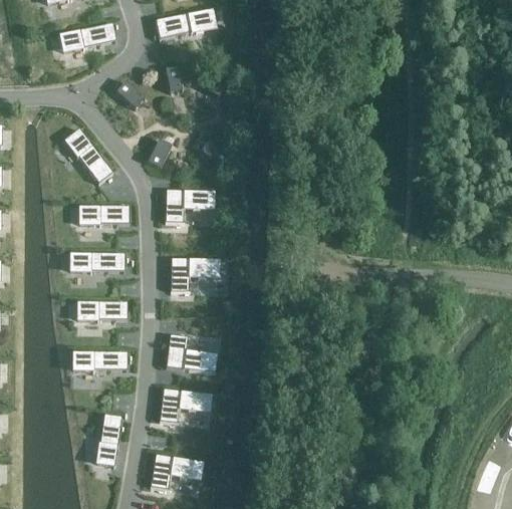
[(156,18),(159,35),(215,24),(212,8),(156,18)]
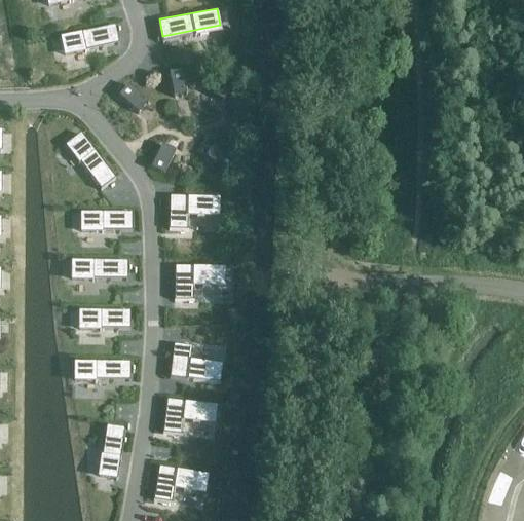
[(115,23),(62,33),(65,51),(118,39),(115,23)]
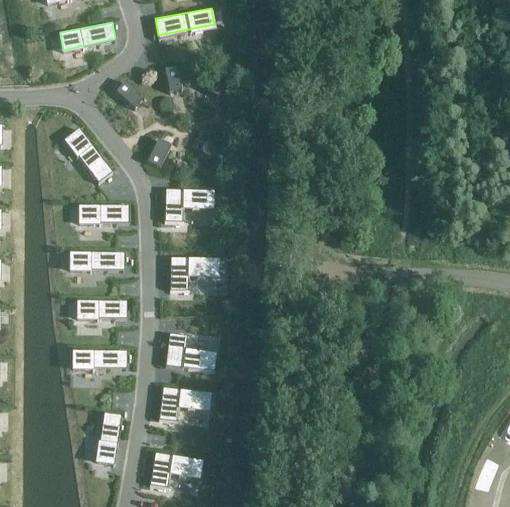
[(165,67),(169,88),(181,86),(177,65),(165,67)]
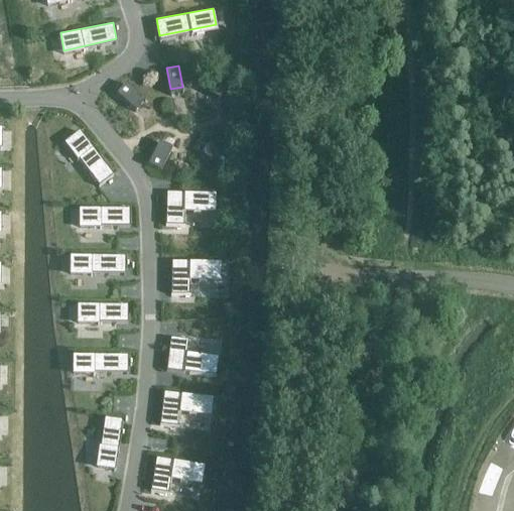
[(125,81),(117,92),(136,106),(144,96),(125,81)]
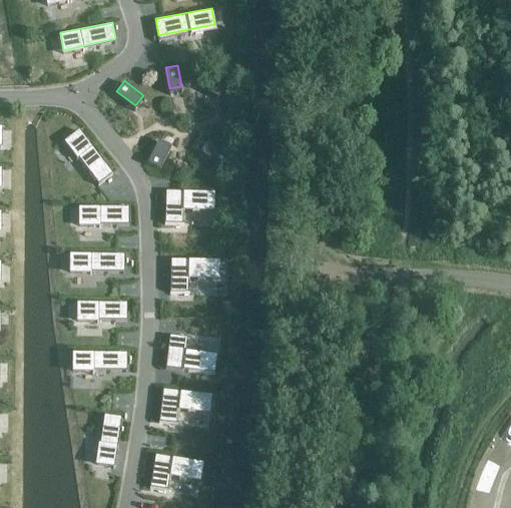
[(111,170),(78,128),(65,138),(98,180),(111,170)]
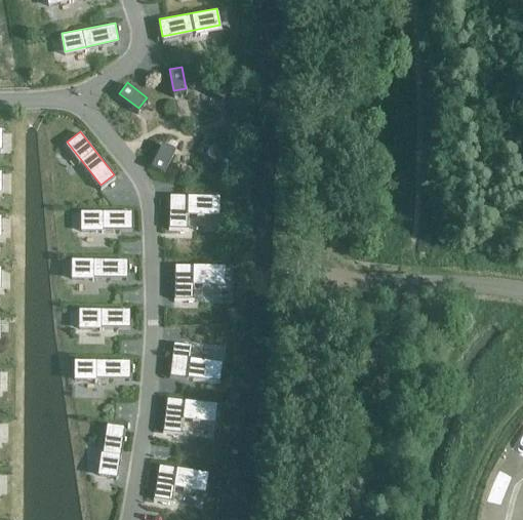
[(152,166),(162,170),(172,147),(162,142),(152,166)]
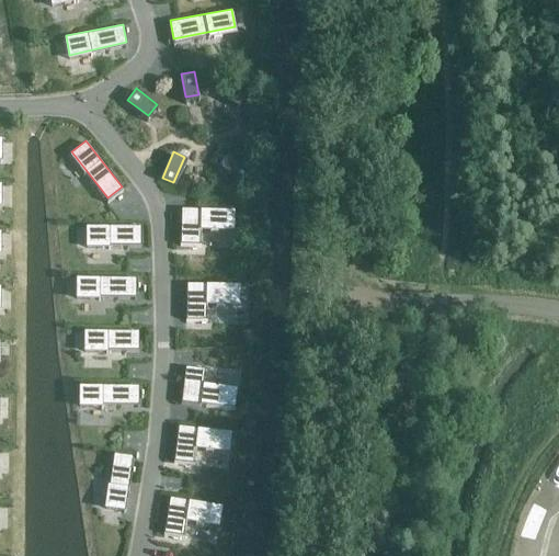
[(227,151),(218,163),(240,179),(248,168),(227,151)]
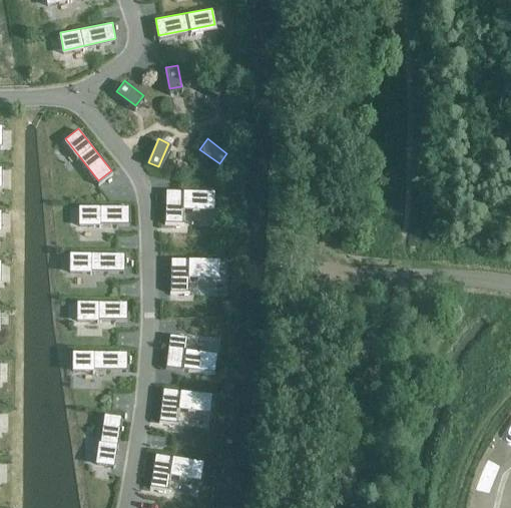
[(213,189),(165,187),(164,218),(180,220),(181,206),(212,207),(213,189)]
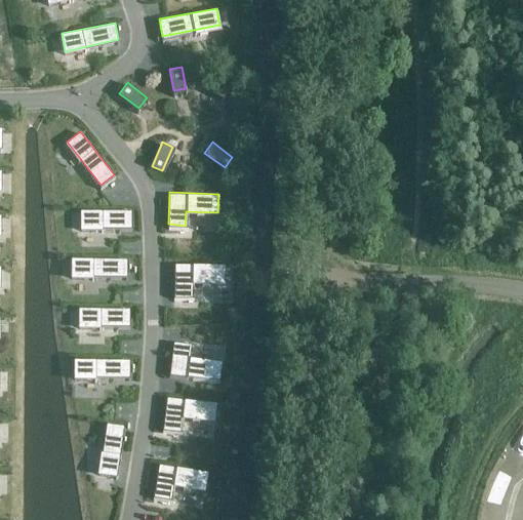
[(129,209),(80,209),(81,228),(129,227),(129,209)]
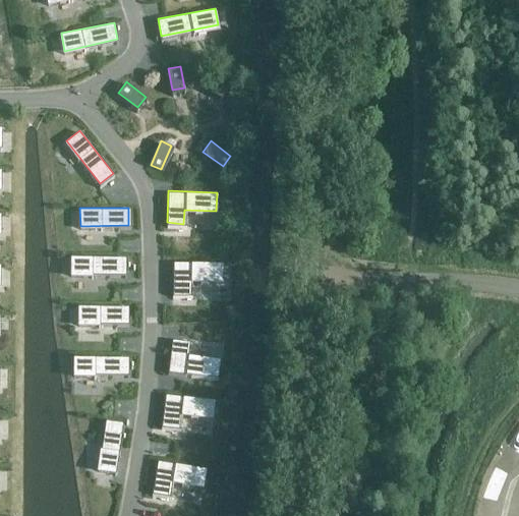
[(125,256),(70,255),(70,273),(125,274),(125,256)]
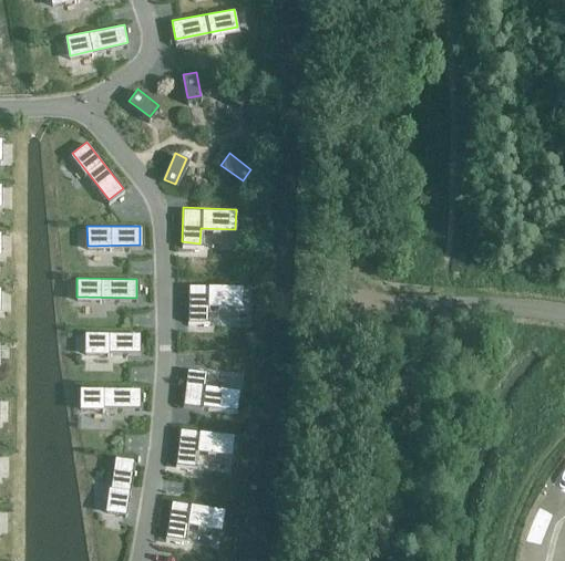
[(243,286),(189,283),(188,318),(206,320),(207,304),(242,305),(243,286)]
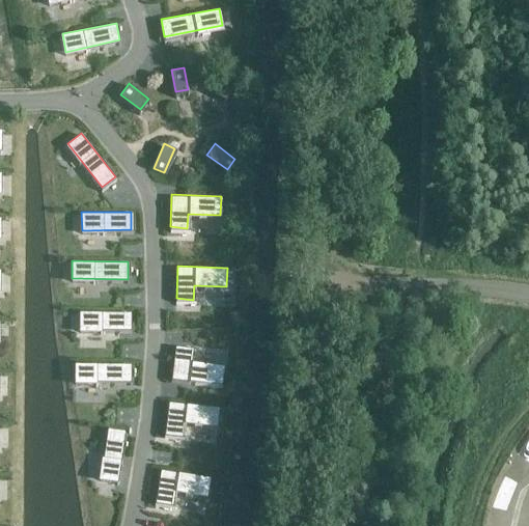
[(131,311),(80,311),(80,329),(131,329),(131,311)]
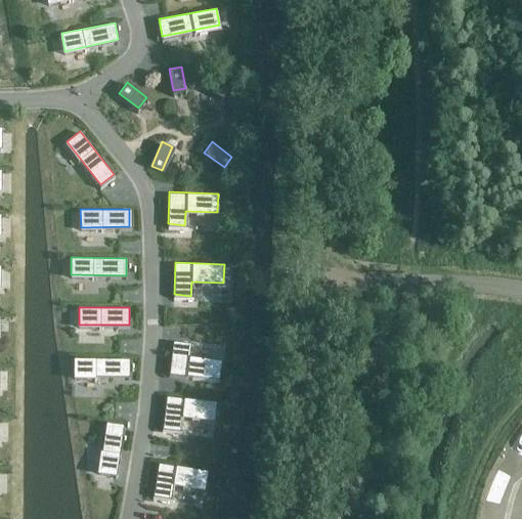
[(170,373),(217,378),(220,358),(188,354),(190,342),(173,340),(170,373)]
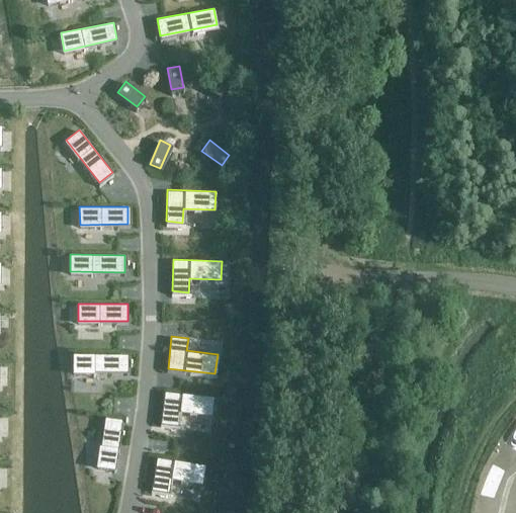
[(126,354),(72,354),(73,371),(126,372),(126,354)]
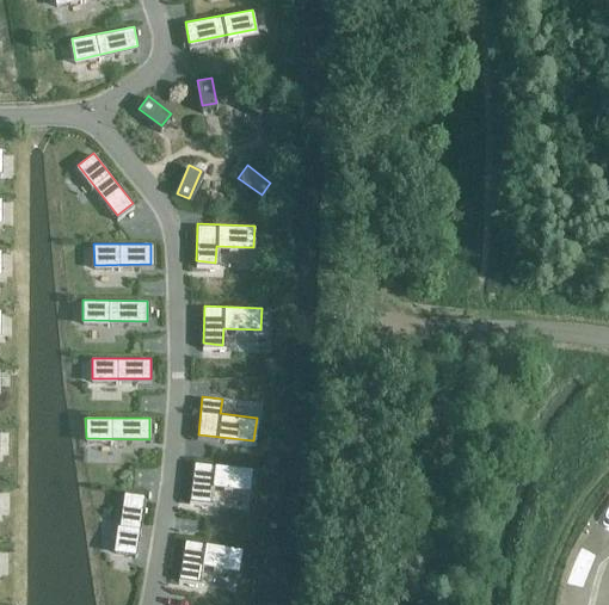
[(252,468),(195,461),(189,499),(209,502),(211,485),(250,491),(252,468)]
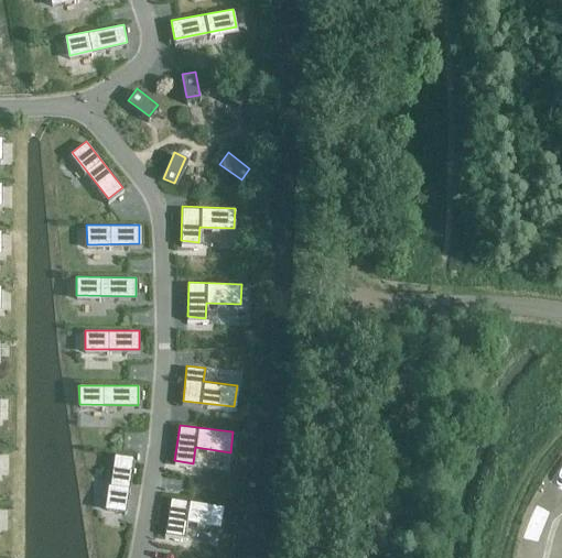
[(132,456),(115,453),(106,506),(123,510),(132,456)]
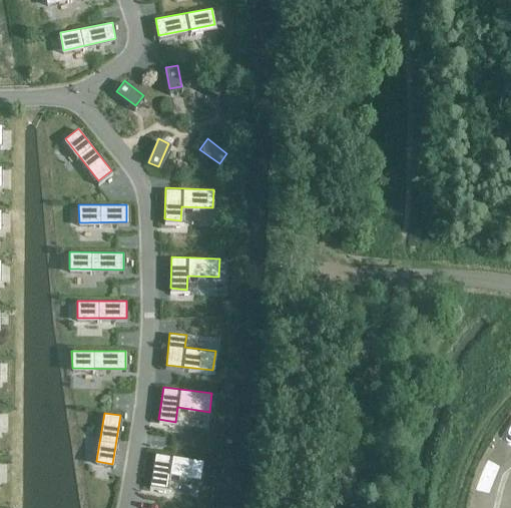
[(203,459),(155,453),(150,485),(167,488),(169,473),(201,477),(203,459)]
